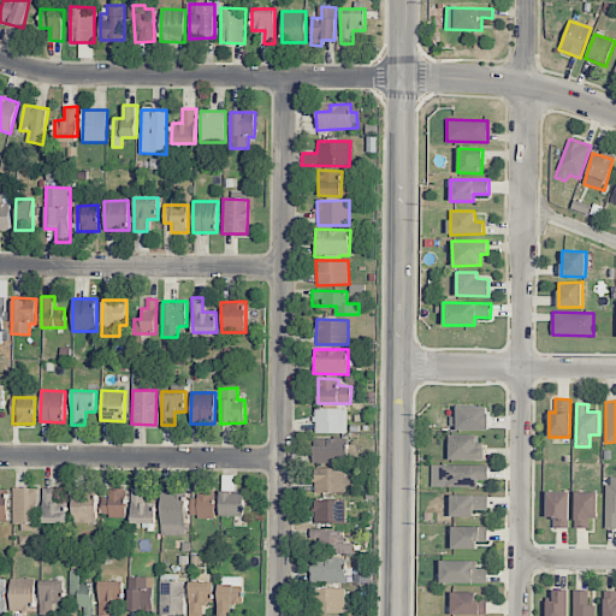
[(489,431),(489,407),(457,406),(457,430),(489,431)]
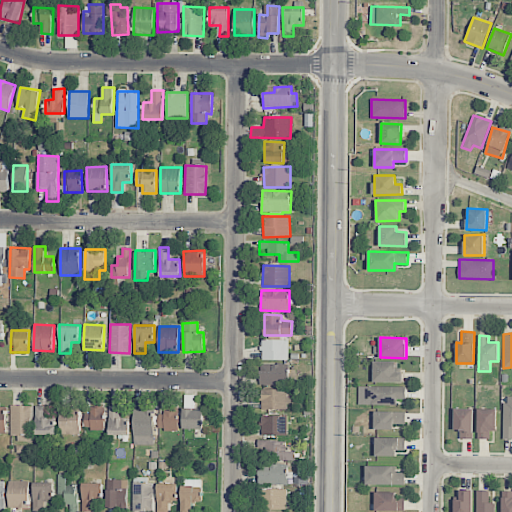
[(288,360),(288,340),(261,339),(261,360),(288,360)]
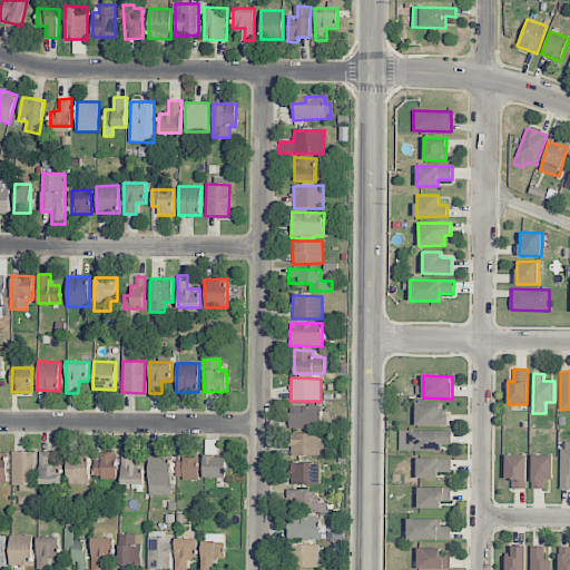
[(416,425),(449,425),(449,410),(441,410),(441,403),(416,402),(416,425)]
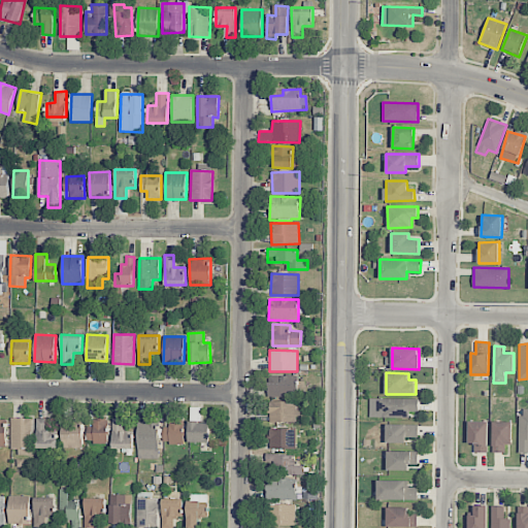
[(269,397),(298,396),(297,375),(268,376),(269,397)]
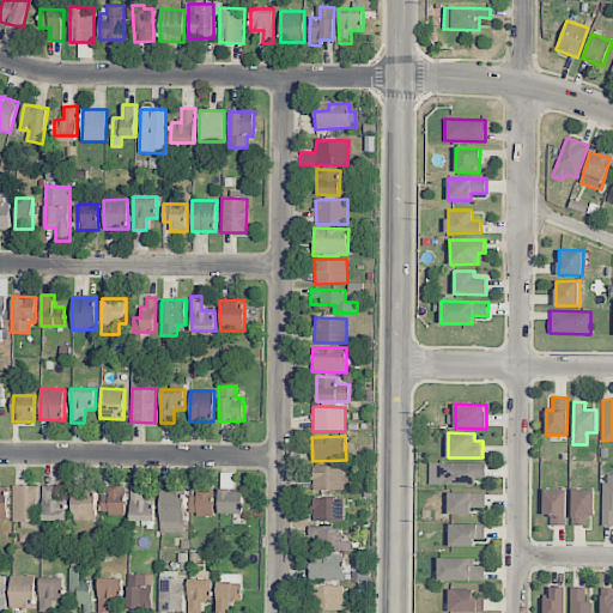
[(429,484),(475,485),(475,478),(486,478),(487,463),(430,462),(429,484)]
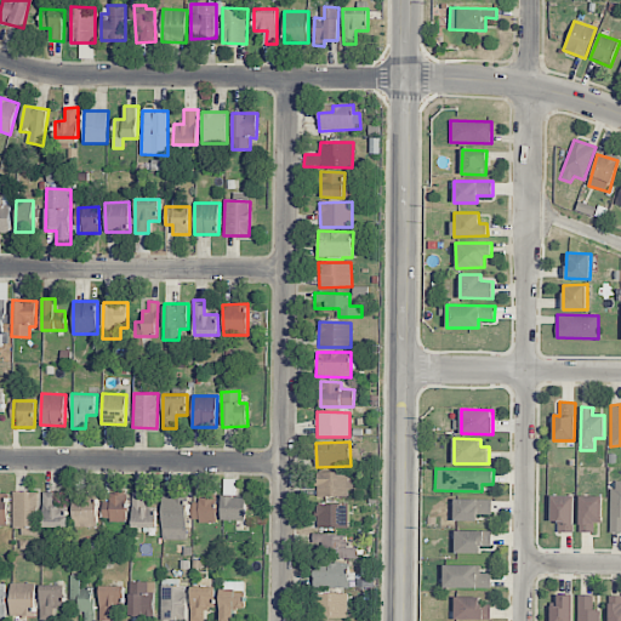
[(349,497),(351,473),(317,472),(317,496),(349,497)]
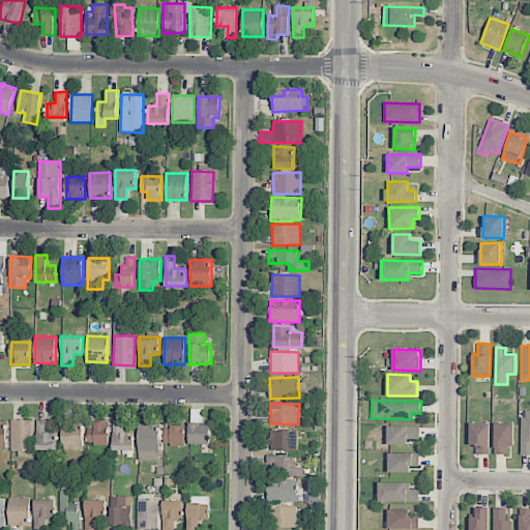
[(521,454),(529,454),(529,410),(522,410),(521,454)]
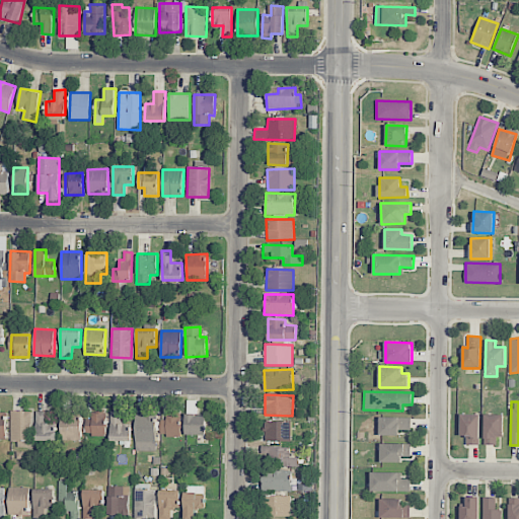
[(31,411),(11,411),(10,442),(18,442),(18,447),(30,447),(31,411)]
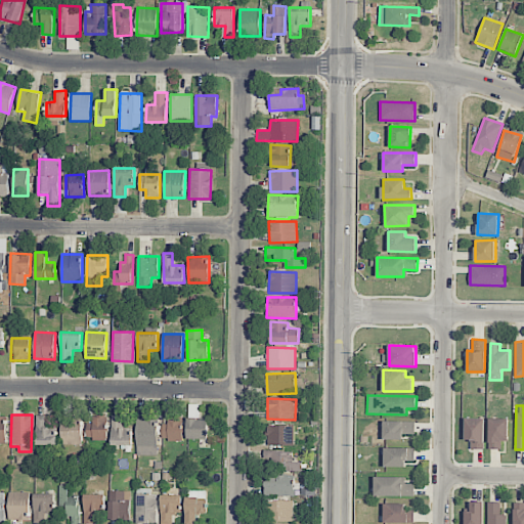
[(56,445),(56,427),(48,427),(48,416),(37,416),(36,445),(56,445)]
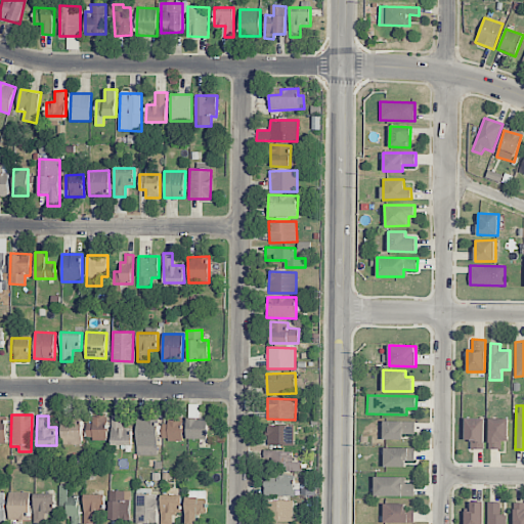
[(83,444),(81,416),(60,417),(62,445),(83,444)]
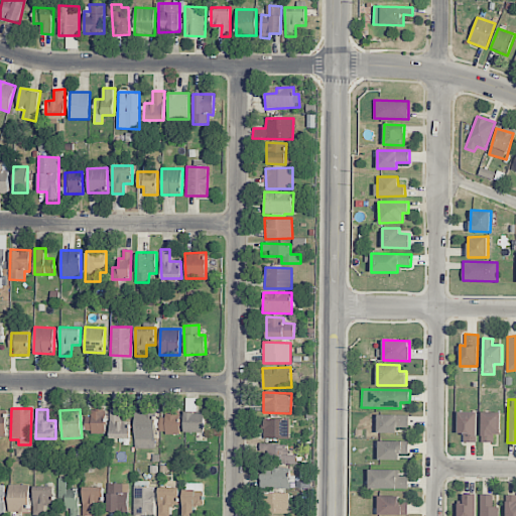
[(130,421),(122,421),(122,409),(109,409),(110,438),(130,438),(130,421)]
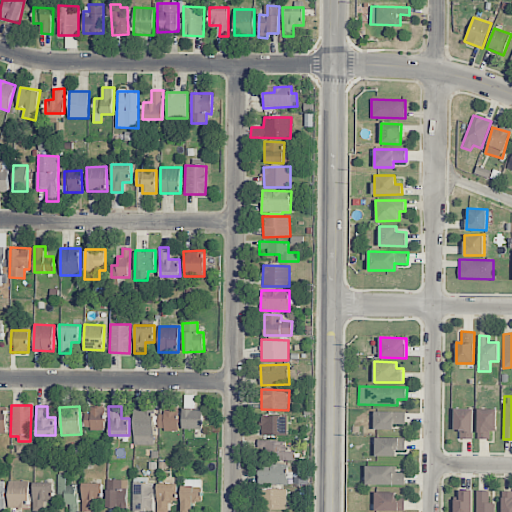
[(84,430),(104,430),(104,407),(90,407),(90,414),(84,414),(84,430)]
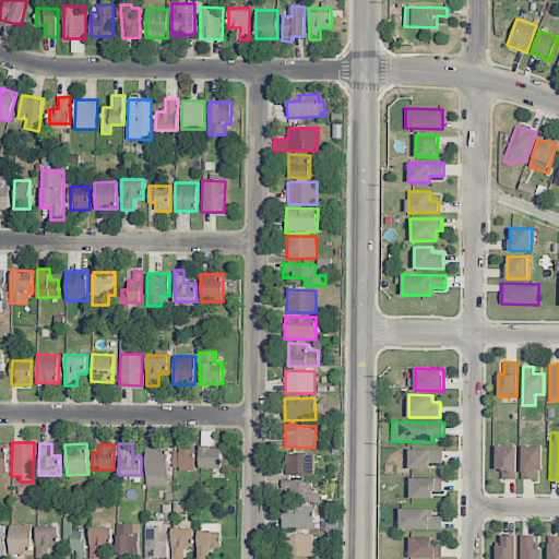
[(173,452),(173,470),(194,470),(194,444),(179,444),(179,452),(173,452)]
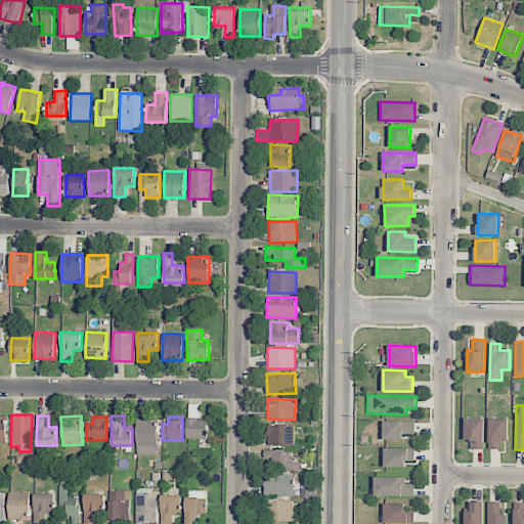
[(484,449),(484,419),(465,418),(465,440),(471,440),(471,448),(484,449)]
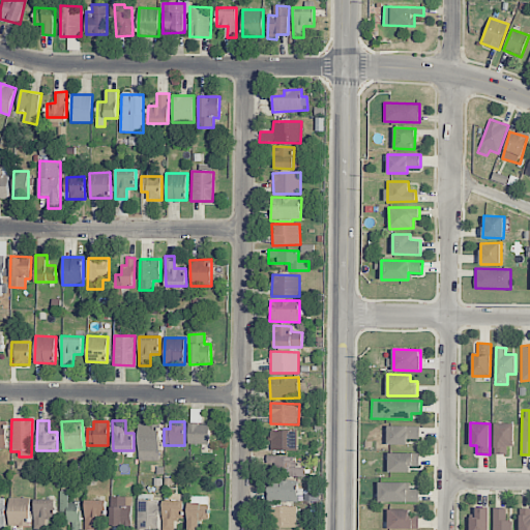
[(138,461),(158,461),(159,423),(139,423),(138,461)]
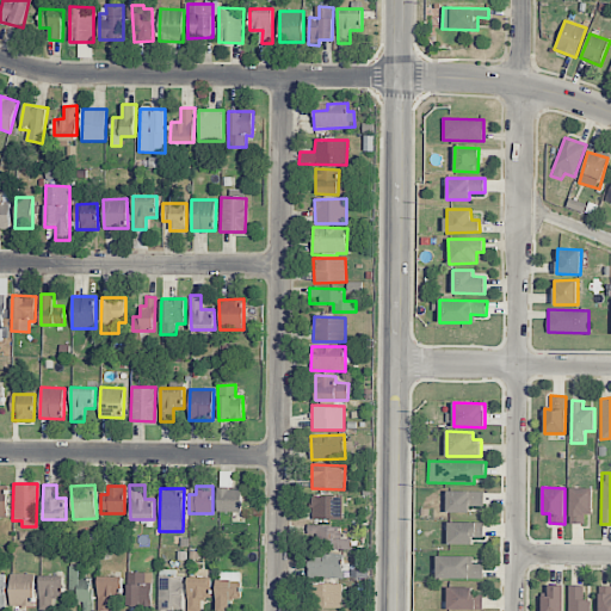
[(242,511),(242,488),(218,488),(218,512),(242,511)]
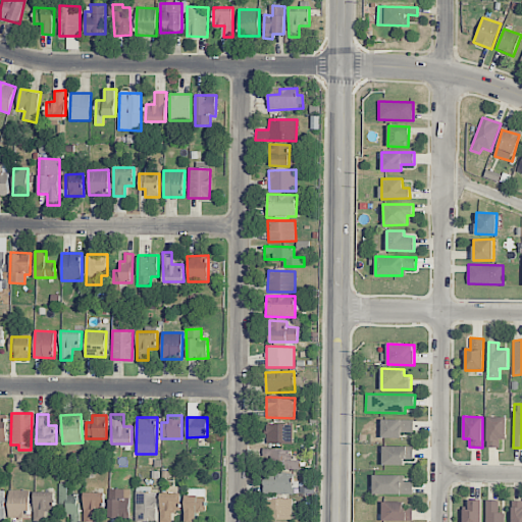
[(486,447),(500,448),(500,438),(506,438),(506,417),(487,417),(486,447)]
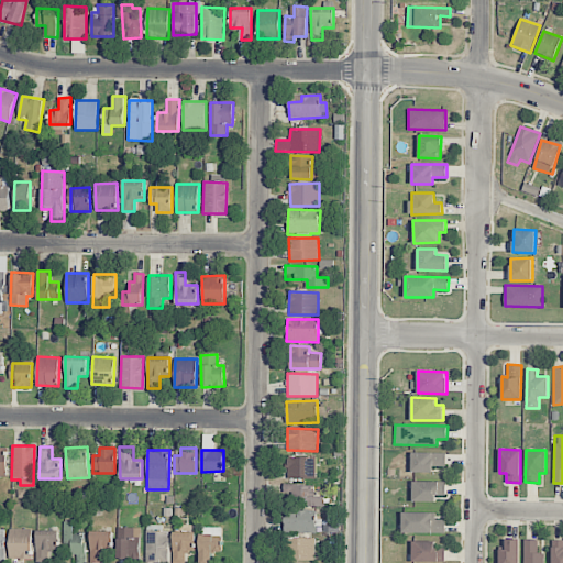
[(446,466),(446,453),(412,452),(412,472),(432,473),(432,466),(446,466)]
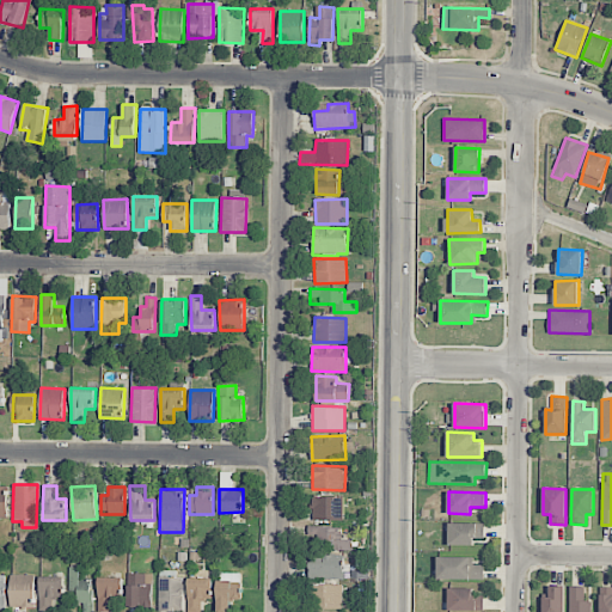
[(344,496),(312,496),(312,520),(343,521),(344,496)]
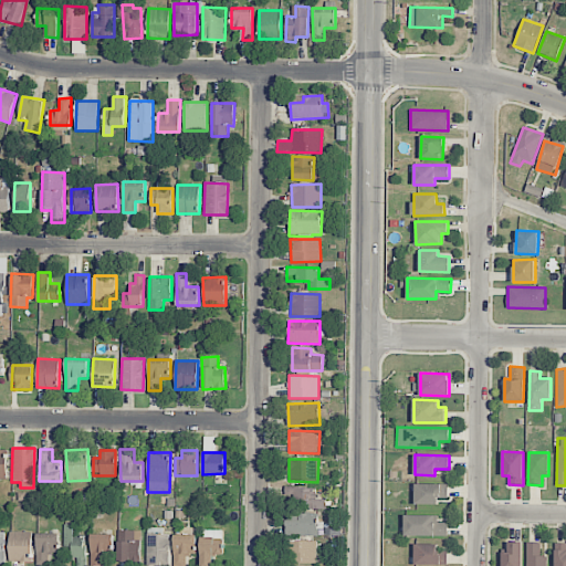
[(416,504),(438,504),(438,498),(449,498),(449,484),(416,483),(416,504)]
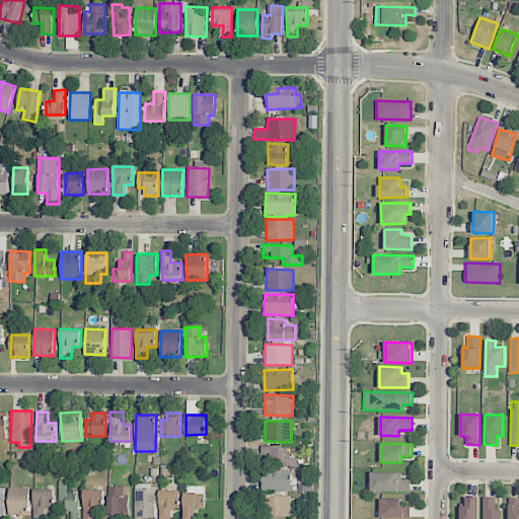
[(371,491),(411,492),(411,479),(401,479),(401,472),(371,472),(371,491)]
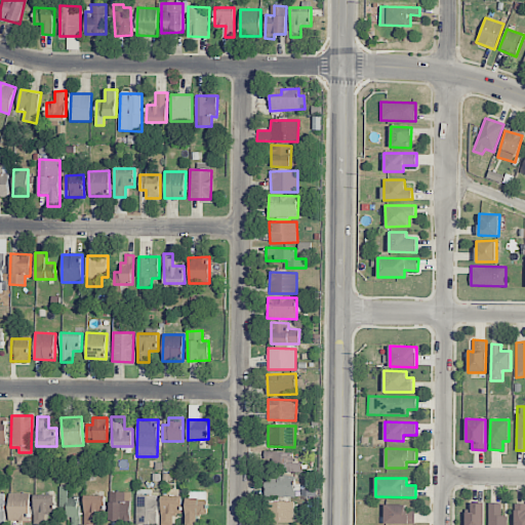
[(72,524),(78,524),(80,496),(69,496),(69,486),(59,486),(59,517),(72,518),(72,524)]
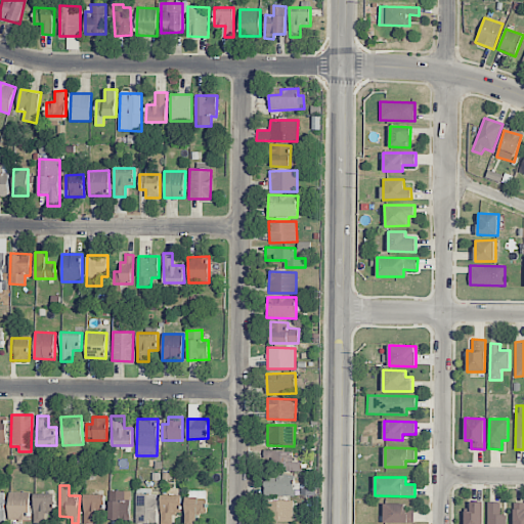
[(155,523),(156,489),(137,488),(135,523),(155,523)]
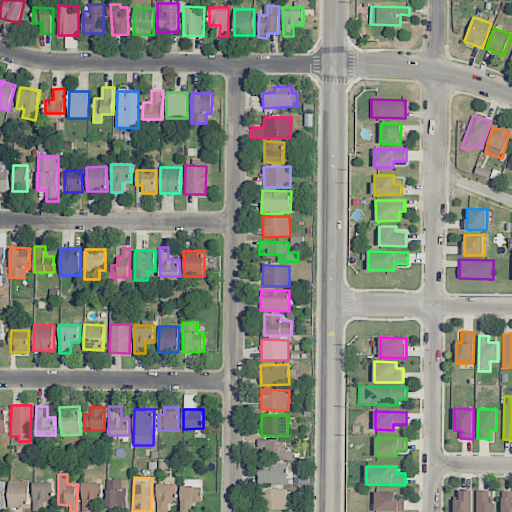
[(127,508),(127,479),(107,479),(107,508),(127,508)]
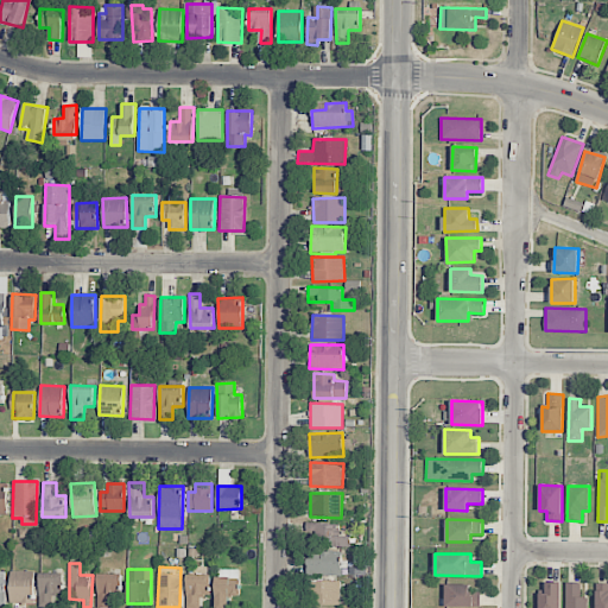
[(240,596),(239,569),(229,569),(229,576),(215,577),(215,607),(227,607),(229,607),(229,597),(240,596)]
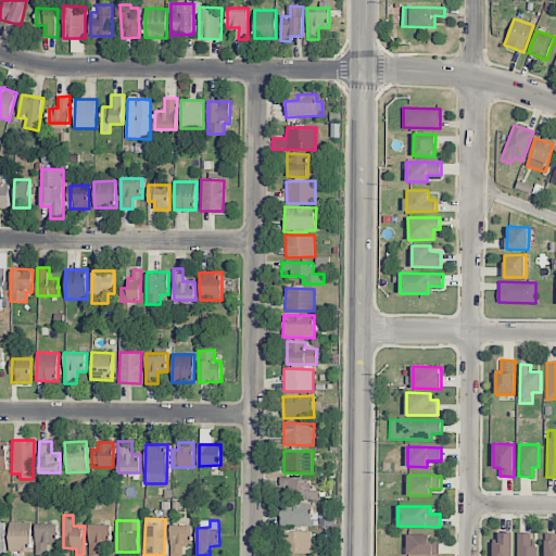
[(30,553),(32,522),(10,522),(10,553),(30,553)]
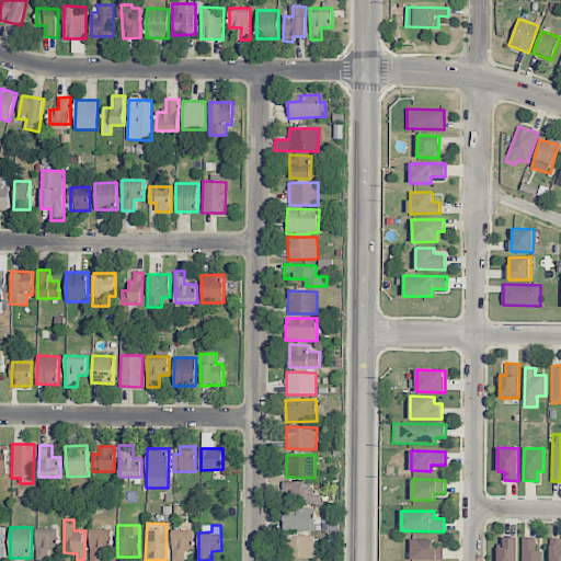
[(58,547),(58,528),(36,529),(37,560),(49,559),(48,548),(58,547)]
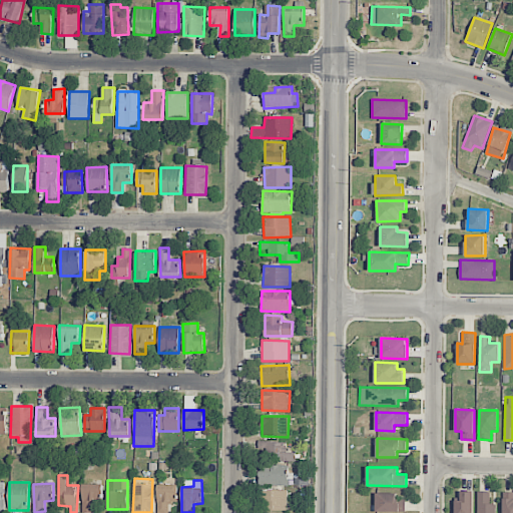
[(102,484),(83,484),(83,512),(93,512),(93,503),(102,503),(102,484)]
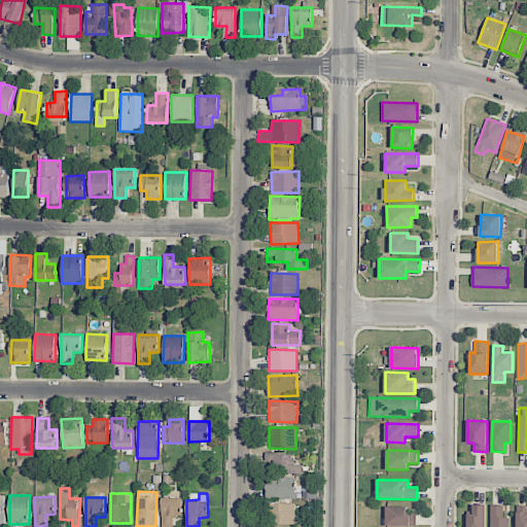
[(172,526),(173,516),(182,516),(183,498),(163,497),(161,526),(172,526)]
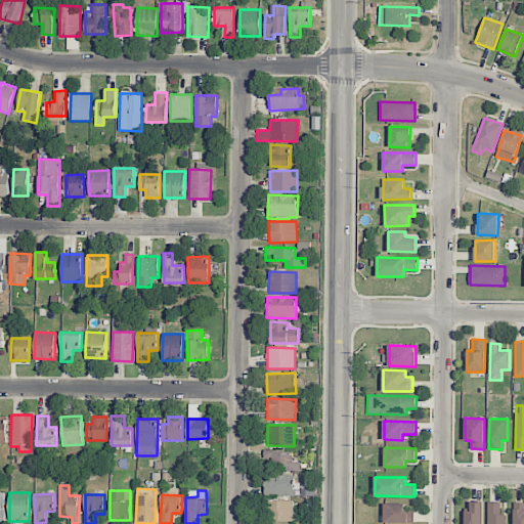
[(266,521),(293,522),(294,500),(266,500),(266,521)]
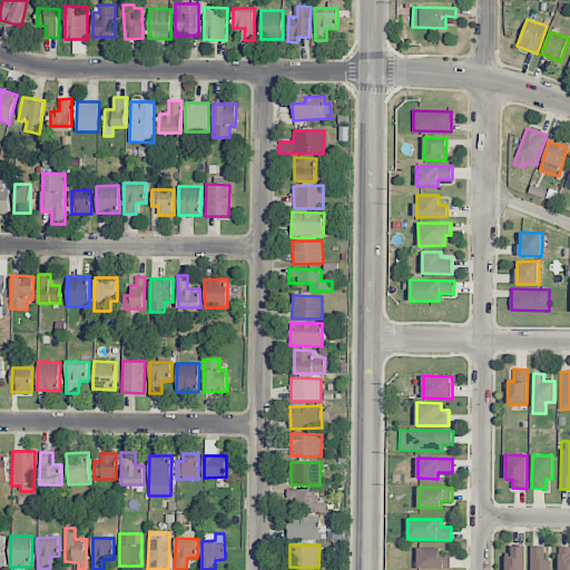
[(544,547),(531,546),(530,569),(551,569),(552,560),(544,560),(544,547)]
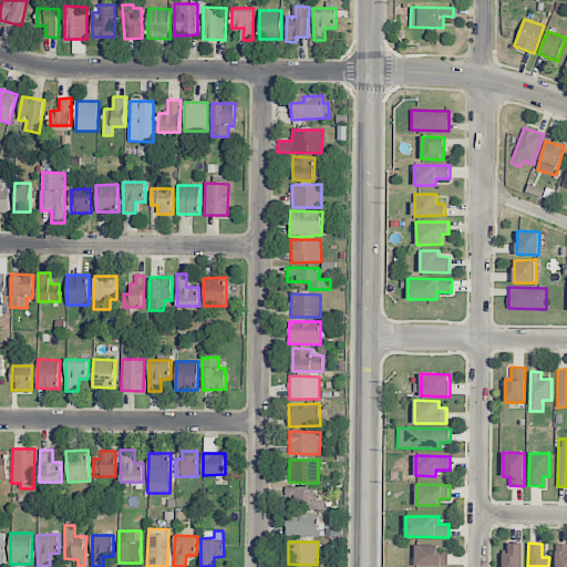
[(502,566),(522,566),(523,544),(508,544),(508,553),(503,553),(502,566)]
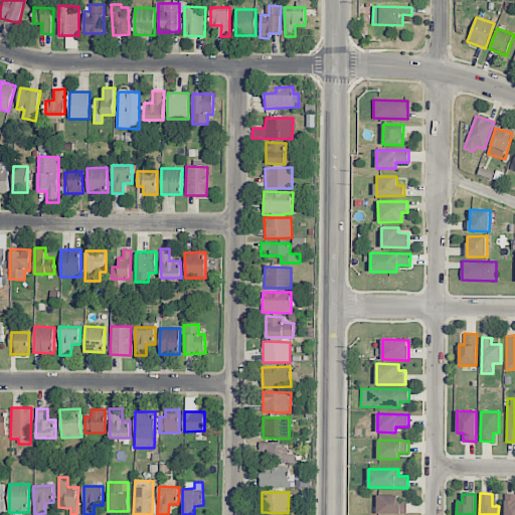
[(406,514),(406,496),(377,496),(377,514),(406,514)]
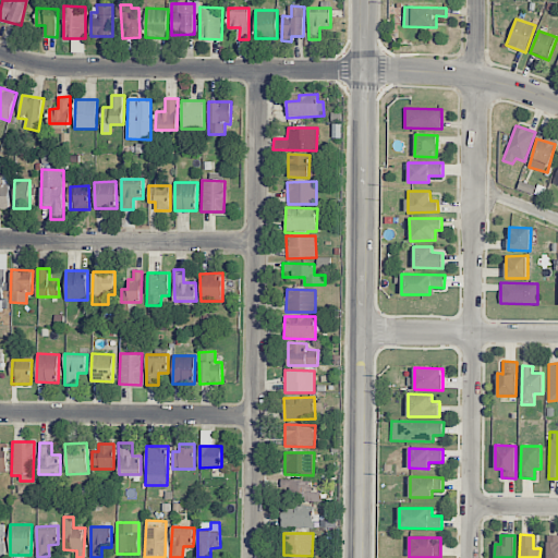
[(557,557),(557,543),(548,543),(547,557),(557,557)]
